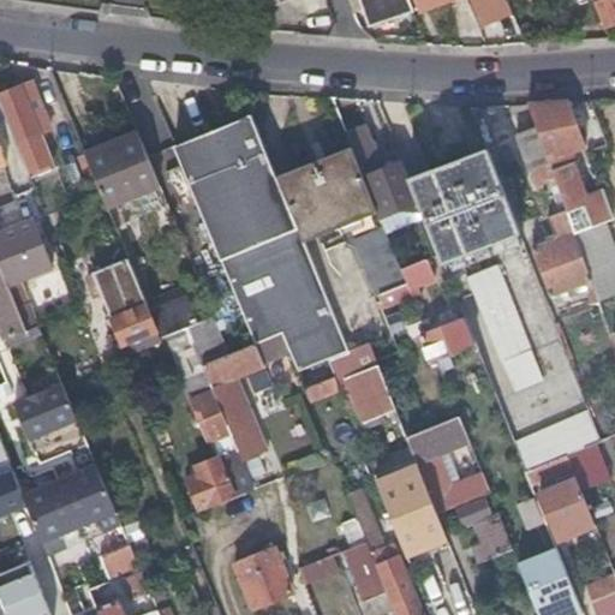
[(350,0),(354,10),(363,6),(359,0),(350,0)]
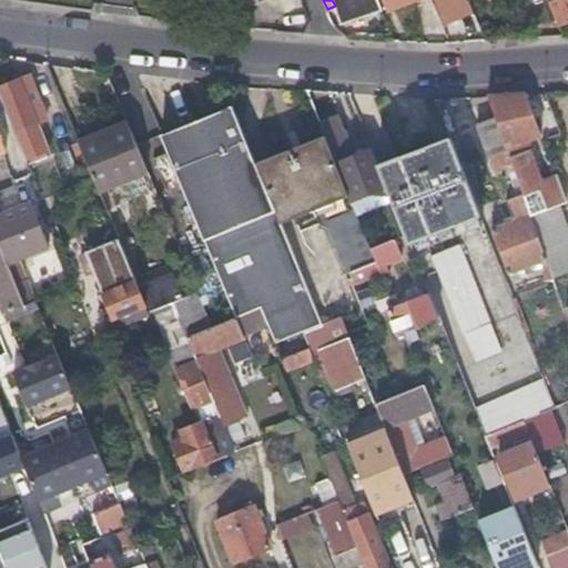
[(332,0),(335,6),(342,21),(381,6),(377,0),(332,0)]
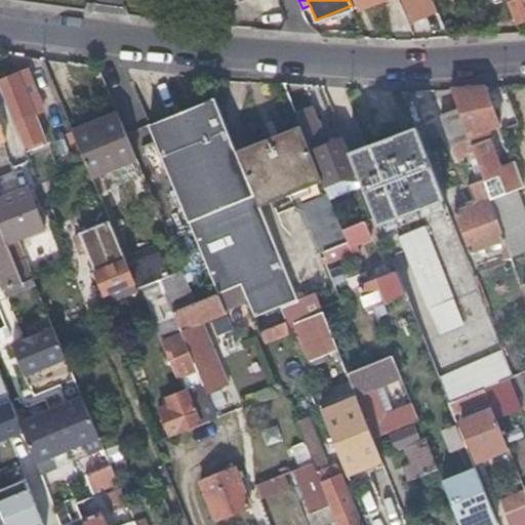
[(433,0),(404,0),(411,17),(437,8),(433,0)]
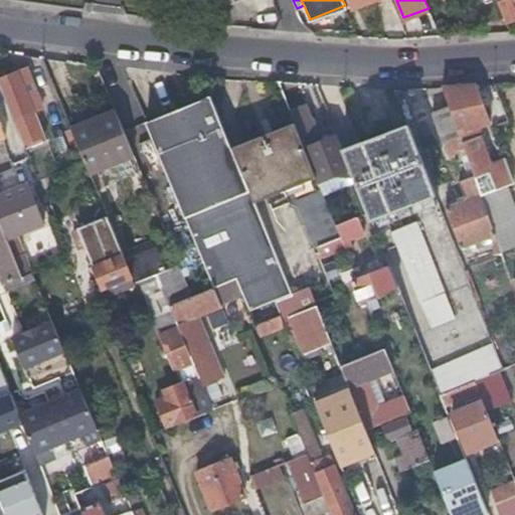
[(514,0),(496,0),(504,21),(514,17),(514,0)]
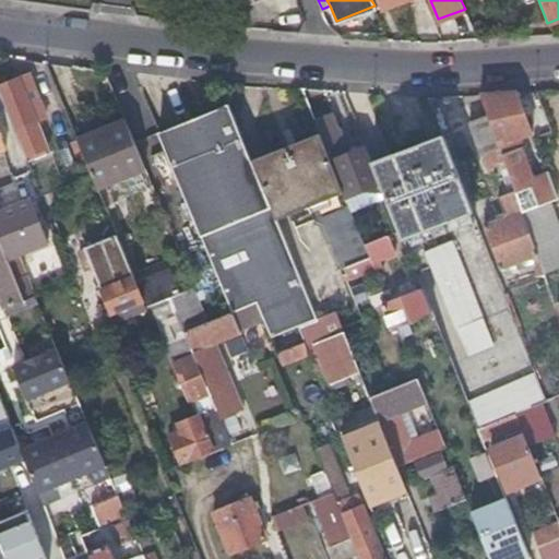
[(26,71),(0,81),(0,91),(14,126),(22,147),(26,158),(47,150),(34,118),(44,114),(26,71)]
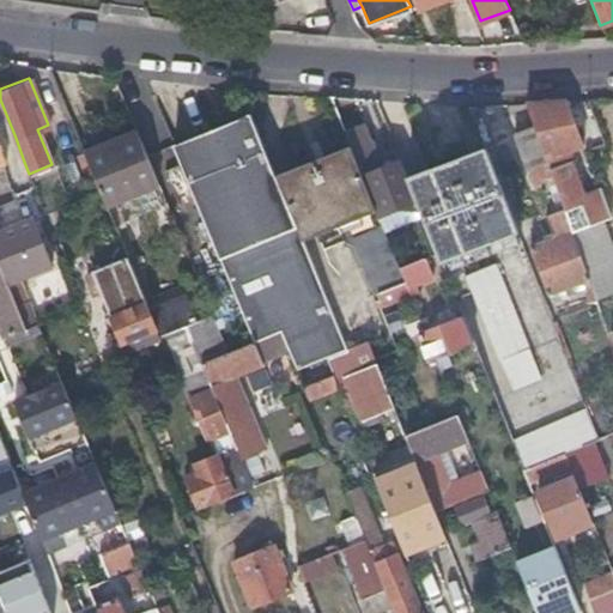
[(352,96),(329,93),(344,129),(363,121),(352,96)]
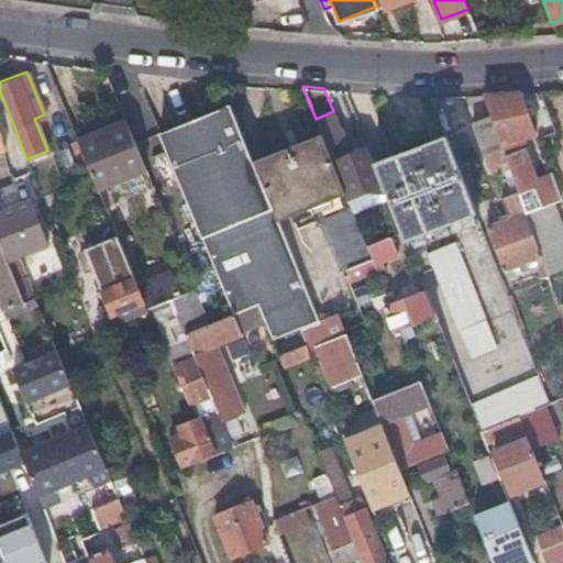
[(520,89),(482,92),(489,114),(500,144),(516,139),(521,136),(536,131),(520,89)]
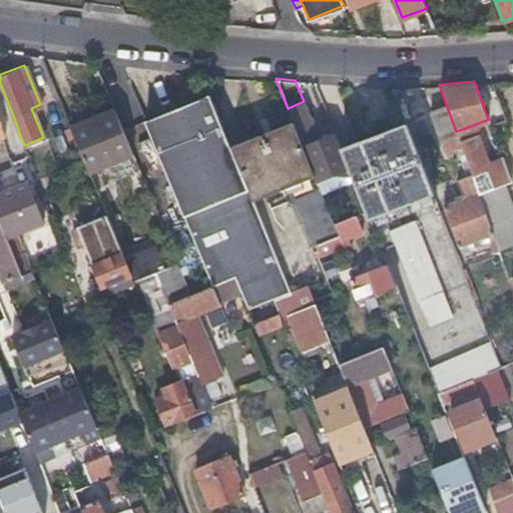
[(502,110),(493,86),(479,92),(488,115),(502,110)]
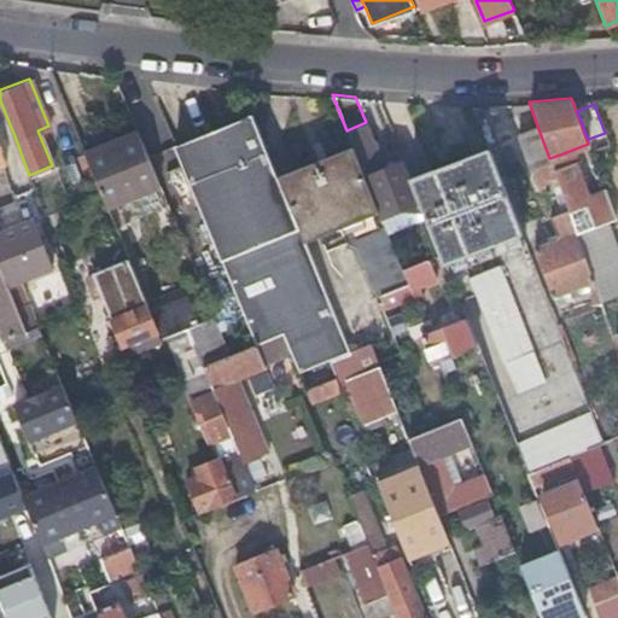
[(233,122),(267,209),(328,360),(349,351),(304,242),(278,175),(252,114),(233,122)]
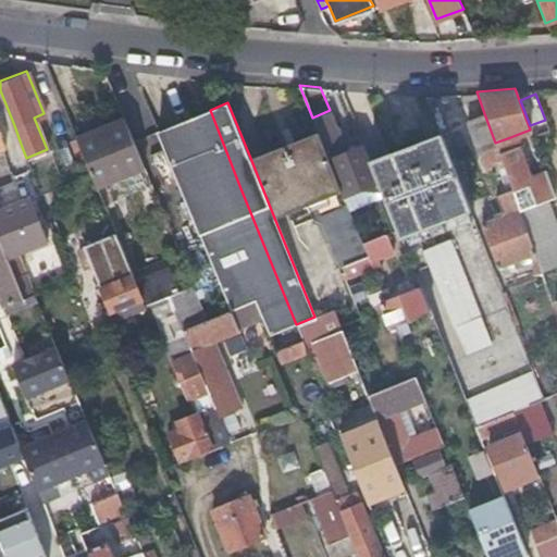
[(230,310),(255,299),(214,198),(240,188),(210,110),(159,131),(230,310)]
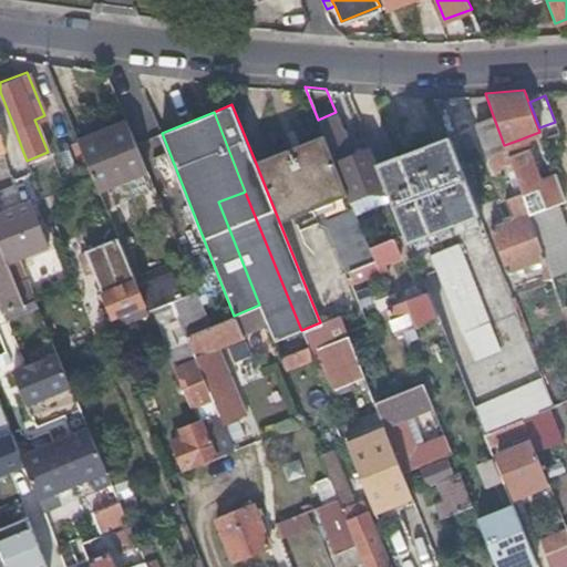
[(336,112),(318,120),(322,132),(346,189),(359,183),(348,154),(352,153),(336,112)]
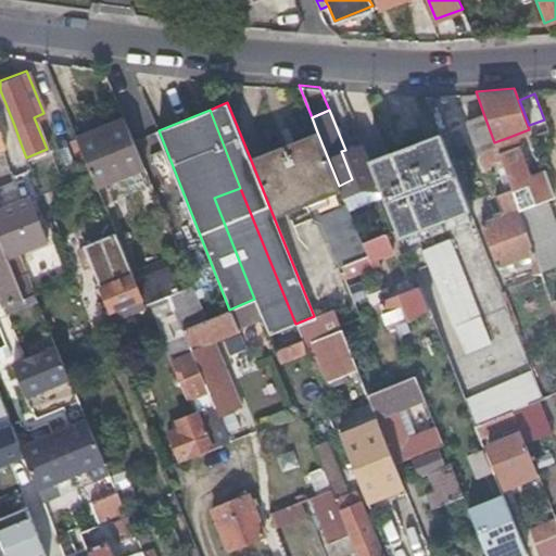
[(494,142),(483,113),(466,119),(479,153),(481,153),(487,167),(495,164),(497,171),(504,168),(503,167),(494,142)]
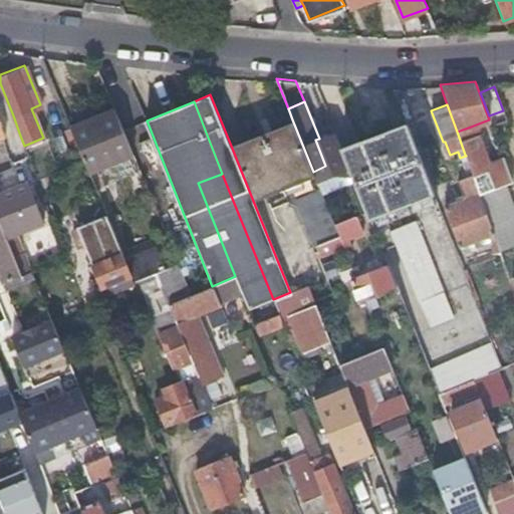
[(93,120),(111,165),(134,155),(122,129),(115,111),(93,120)]
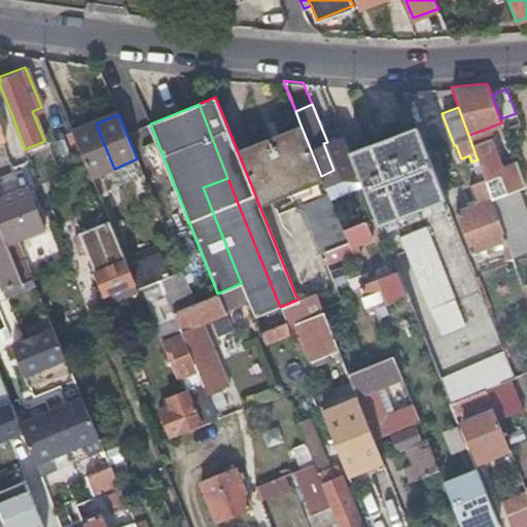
[(321,176),(300,123),(254,142),(283,211),(295,206),(290,194),(323,181),(321,176)]
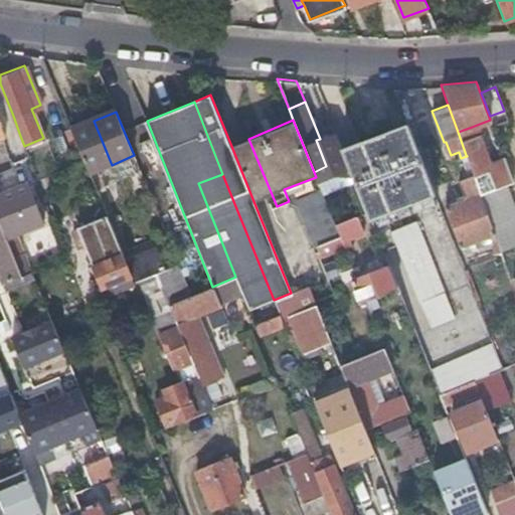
[(90,175),(112,165),(94,121),(71,131),(82,159),(90,175)]
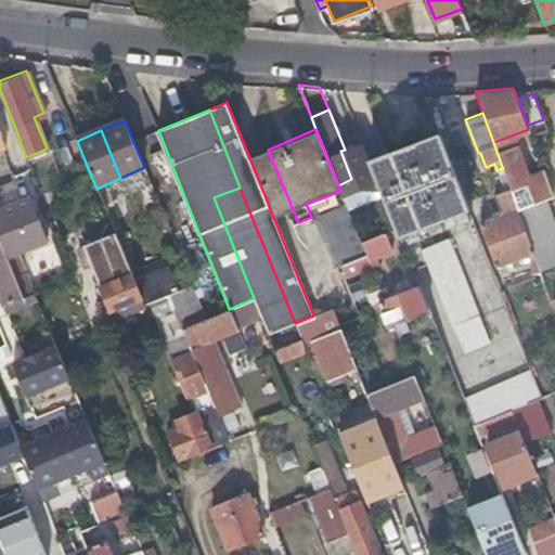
[(391,151),(369,159),(371,165),(396,228),(396,229),(398,234),(400,237),(469,210),(468,208),(466,202),(441,138),(439,132),(424,139),(391,151)]
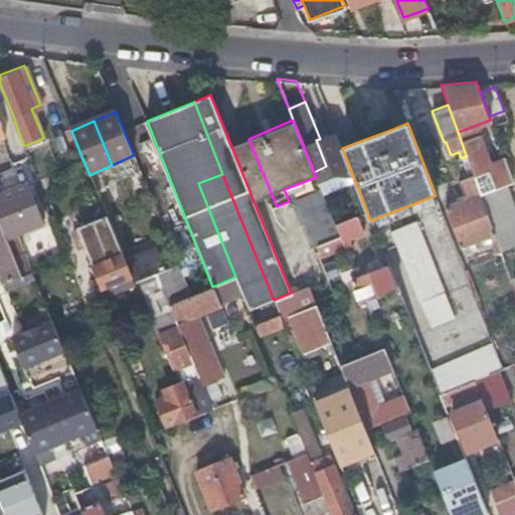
[(466,155),(467,156),(473,174),(478,188),(481,195),(494,190),(505,186),(513,183),(504,159),(491,164),(480,134),(477,125),(472,127),(458,132),(466,155)]
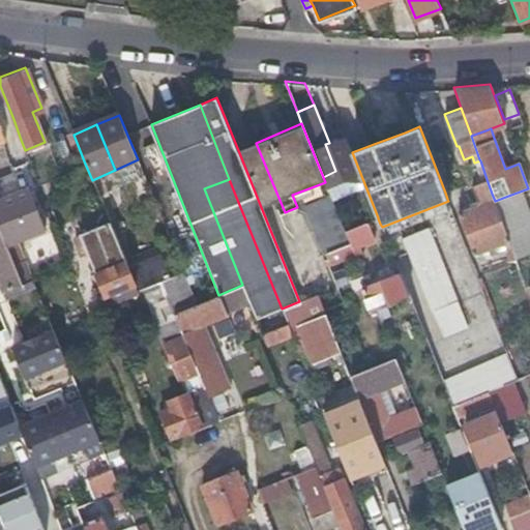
[(256,143),(238,150),(261,207),(273,202),(278,215),(285,212),(256,143)]
